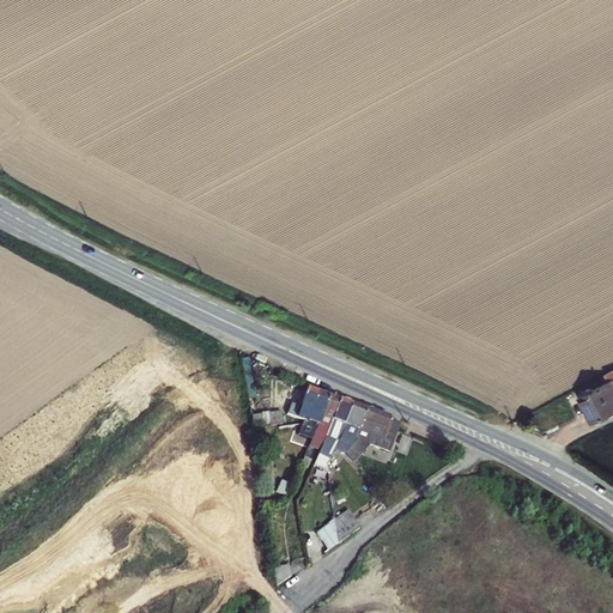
[(612,372),(604,378),(608,388),(580,404),(590,425),(612,412),(612,372)]
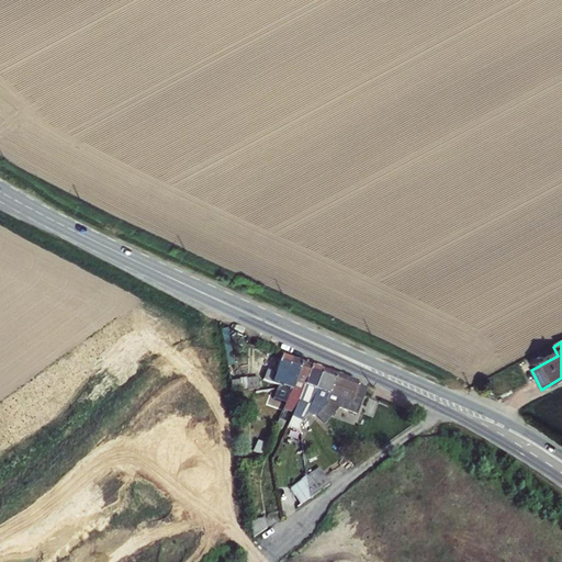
[(291,389),(294,380),(302,360),(293,357),(282,384),(285,385),(291,389)]
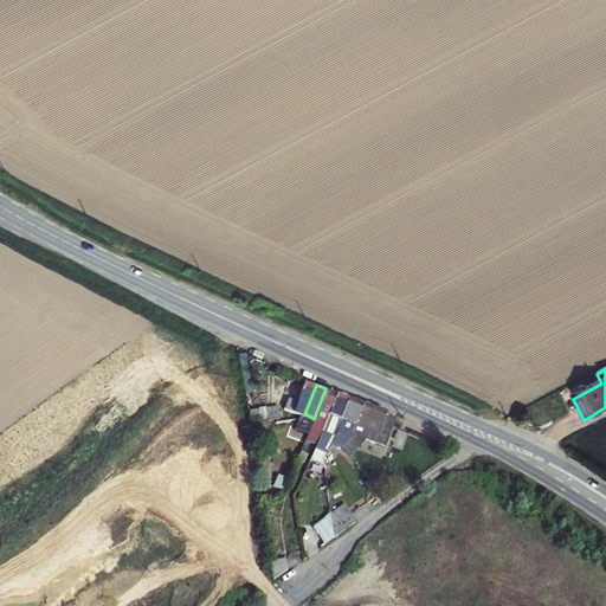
[(324,423),(327,413),(335,392),(326,388),(317,410),(314,419),(310,429),(302,445),(298,455),(308,459),(313,450),(318,436),(324,423)]
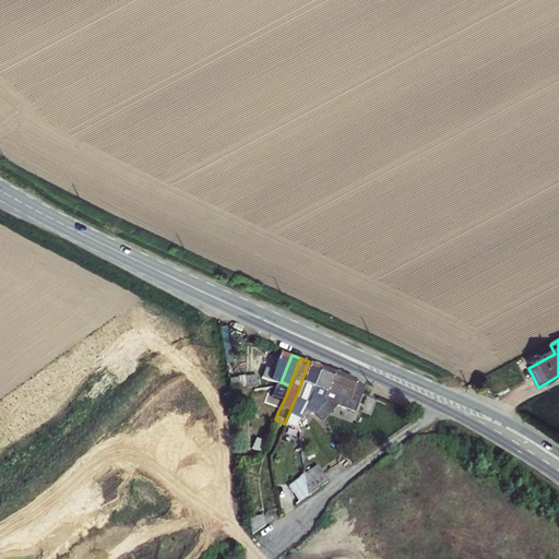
[(310,394),(320,366),(309,361),(301,381),(299,390),(310,394)]
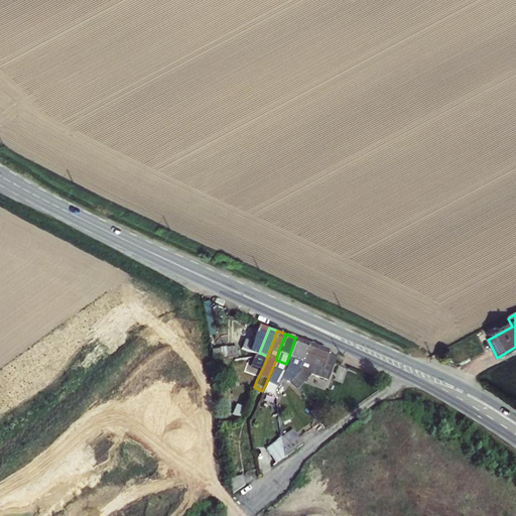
[(300,361),(306,343),(295,338),(286,364),(280,378),(290,382),(296,369),(300,361)]
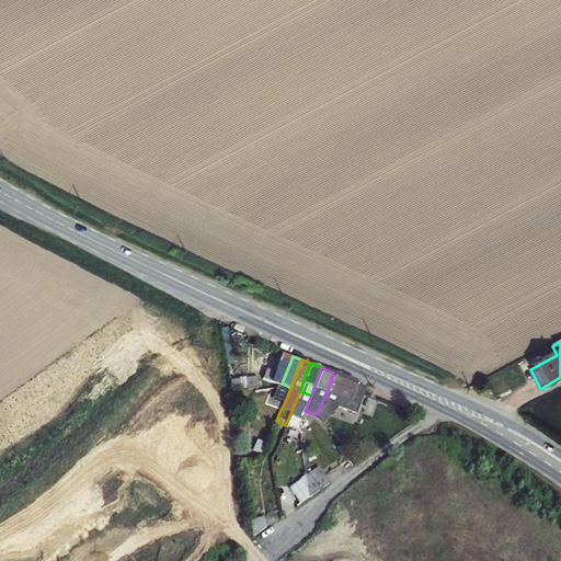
[(355,382),(356,381),(333,373),(327,392),(322,401),(316,415),(321,420),(322,423),(338,404),(354,412),(363,390),(364,386),(355,382)]
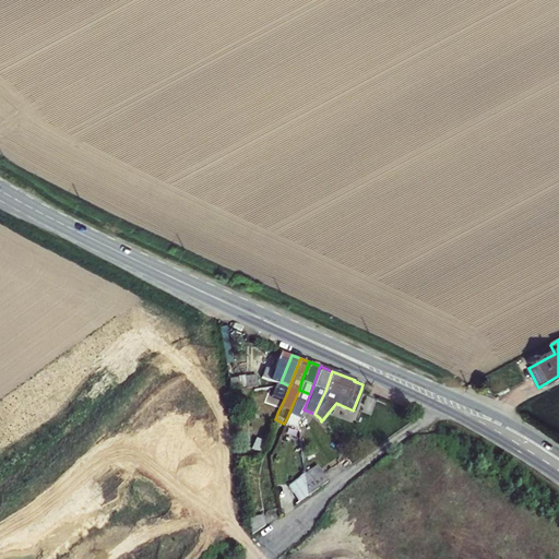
[(234,387),(259,387),(259,378),(234,378),(234,387)]
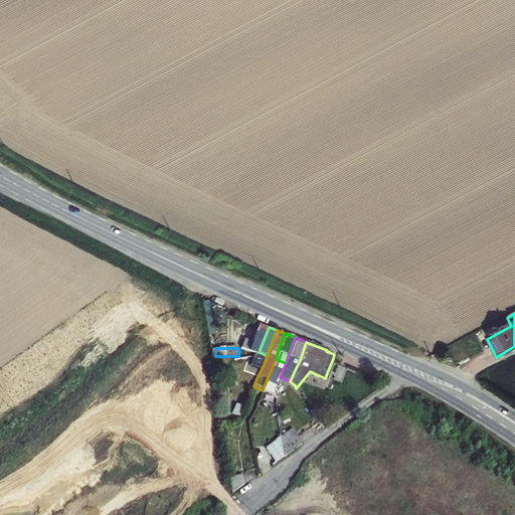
[(259,352),(255,361),(254,361),(249,375),(256,378),(264,364),(267,356),(262,353),(259,352)]
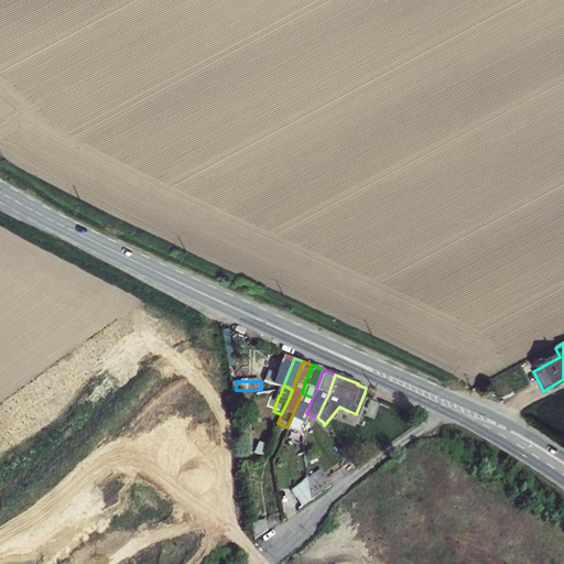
[(313,398),(302,393),(296,405),(291,419),(286,427),(280,442),(296,448),(295,443),(306,413),(313,398)]
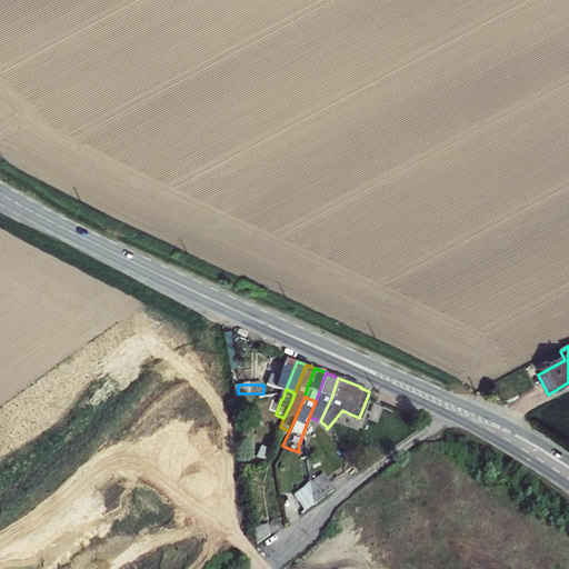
[(318,477),(289,498),(300,513),(309,507),(329,493),(318,477)]
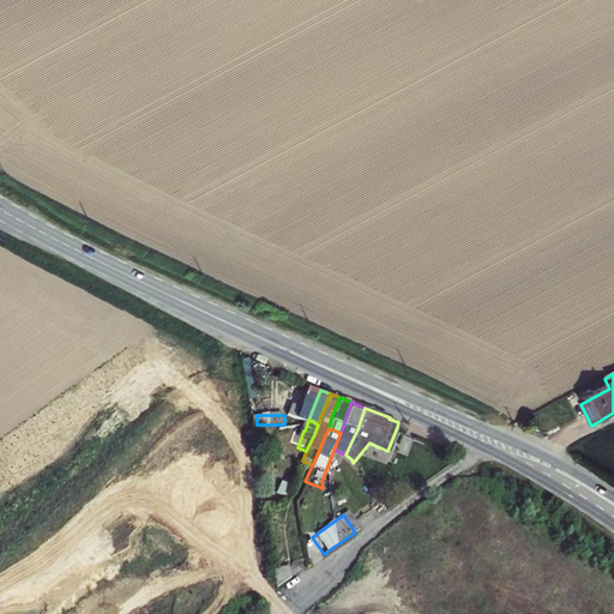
[(284,567),(275,575),(276,585),(277,587),(290,577),(284,567)]
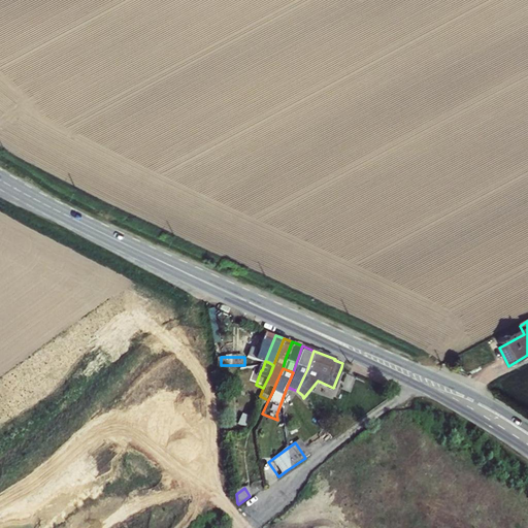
All buildings are outlined.
